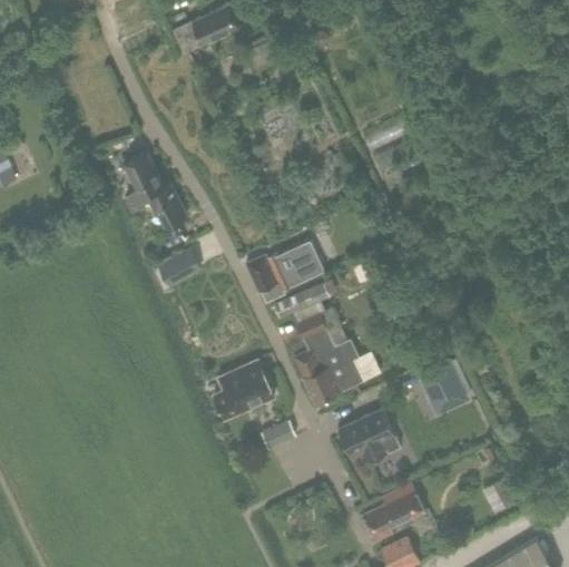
[(173,31),(183,52),(237,27),(227,6),(173,31)]
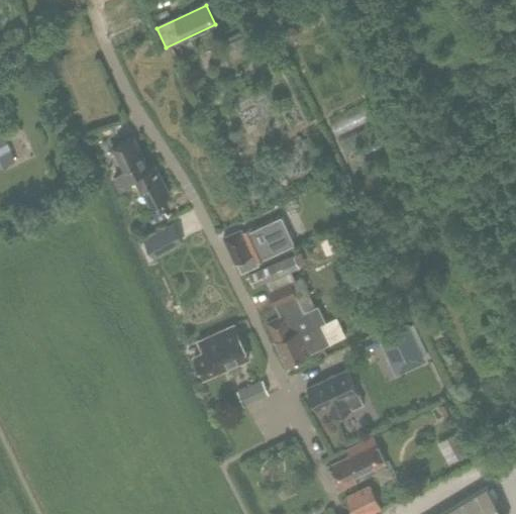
[(285,30),(283,35),(285,40),(290,43),(295,41),(297,36),(295,31),(290,29),(285,30)]
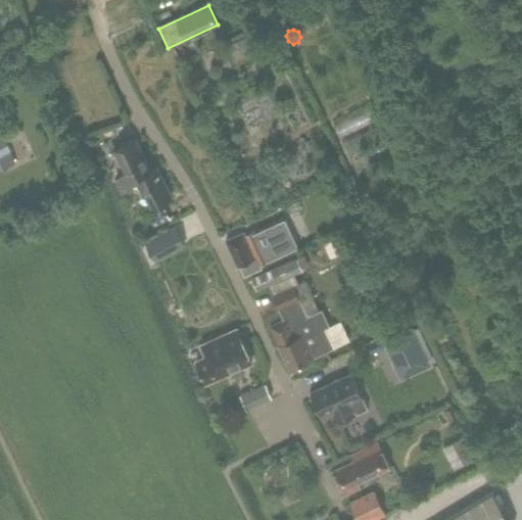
[(0,170),(13,164),(2,138),(0,139),(0,170)]
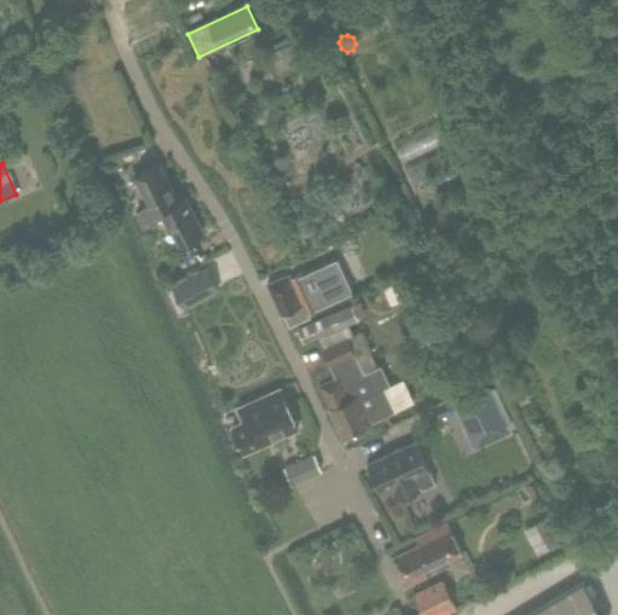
[(136,214),(139,220),(178,201),(159,164),(133,178),(148,207),(136,214)]
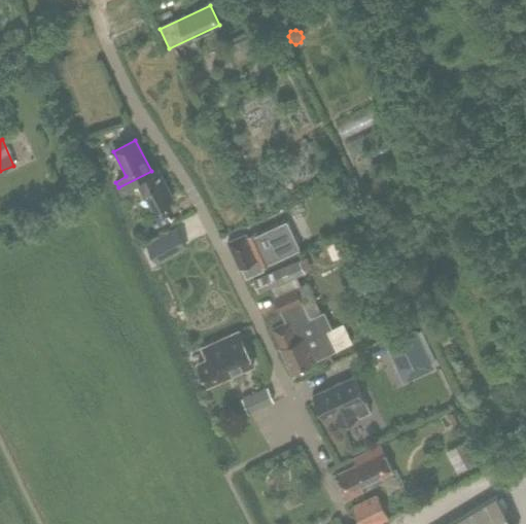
[(151,171),(118,187),(123,197),(133,190),(133,189),(139,186),(143,194),(142,194),(151,212),(173,201),(155,168),(151,171)]
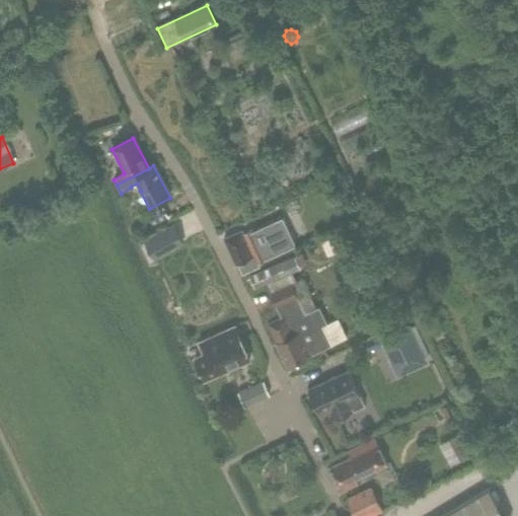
[(148,216),(154,228),(168,220),(161,208),(148,216)]
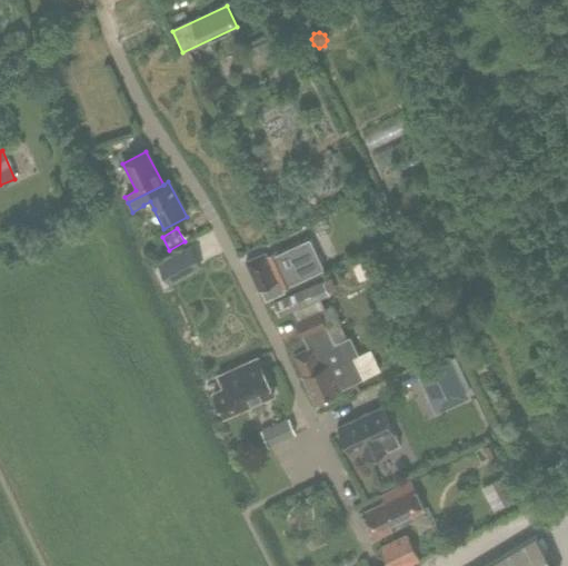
[(258,294),(262,304),(284,294),(282,291),(291,287),(326,271),(311,240),(277,254),(276,252),(266,257),(263,254),(245,264),(258,294)]
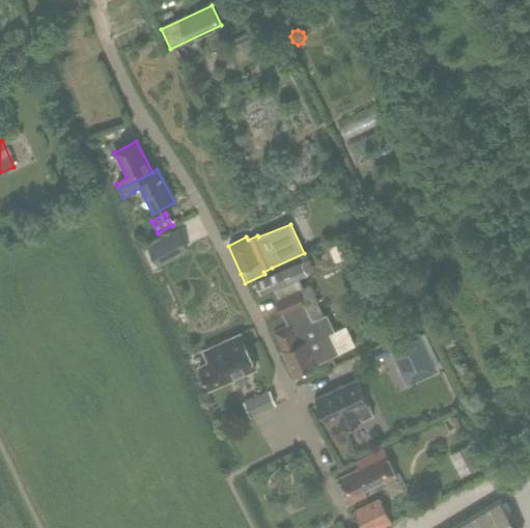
[(186,251),(176,232),(148,247),(158,267),(186,251)]
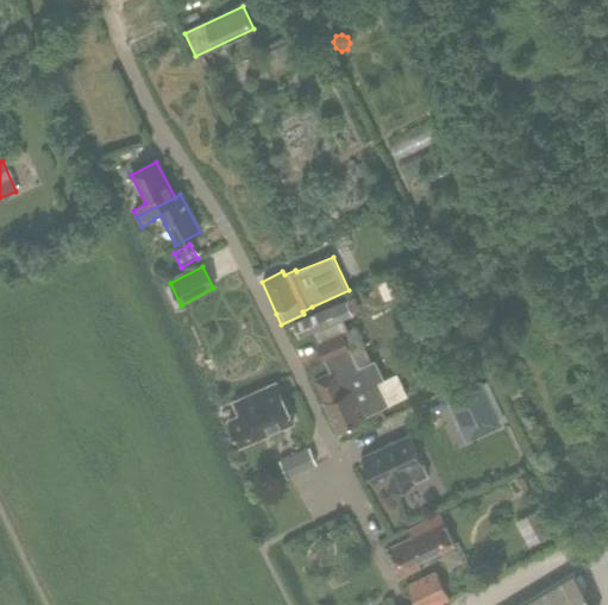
[(383,303),(399,297),(390,279),(376,285),(383,303)]
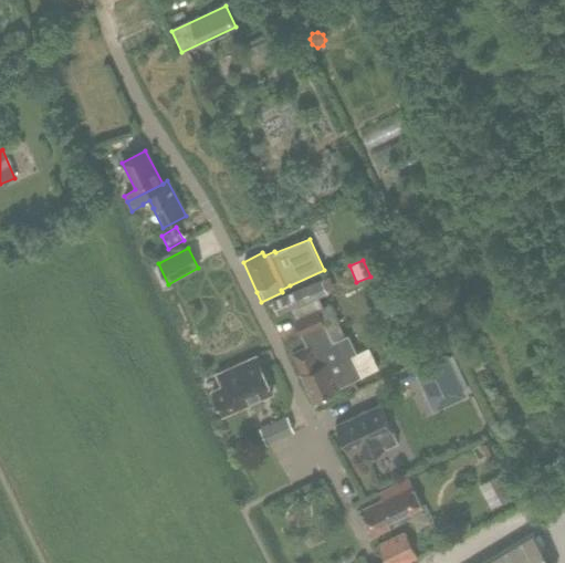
[(276,316),(334,292),(327,279),(271,304),(276,316)]
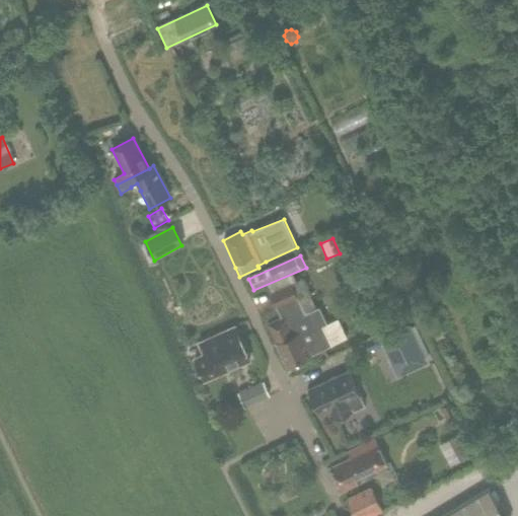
[(361,273),(364,282),(372,279),(369,270),(361,273)]
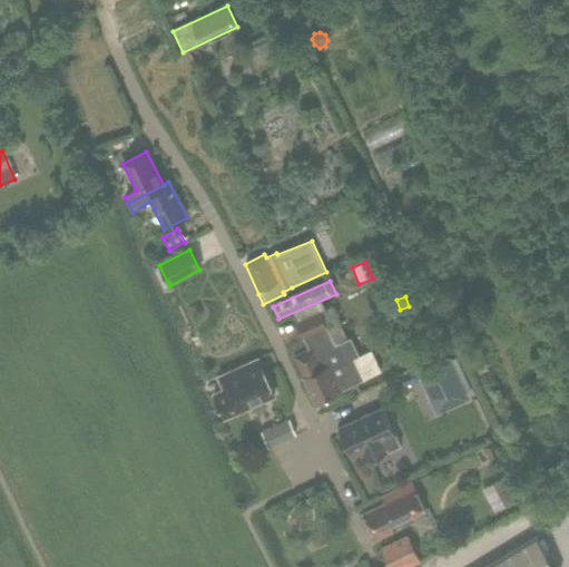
[(302,379),(314,404),(381,373),(370,351),(357,357),(350,339),(334,346),(320,315),(295,325),(307,351),(294,358),(303,378),(302,379)]
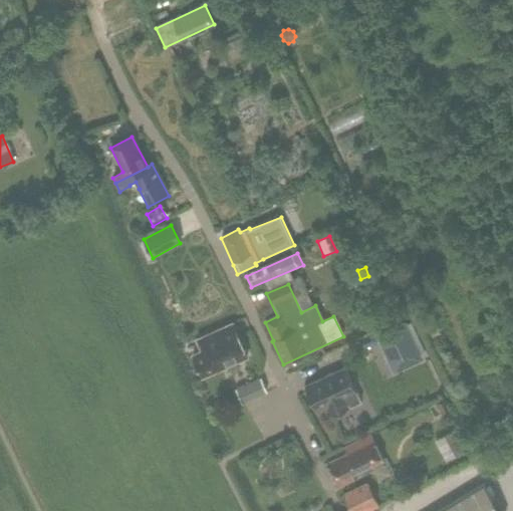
[(375,336),(393,374),(423,360),(405,322),(375,336)]
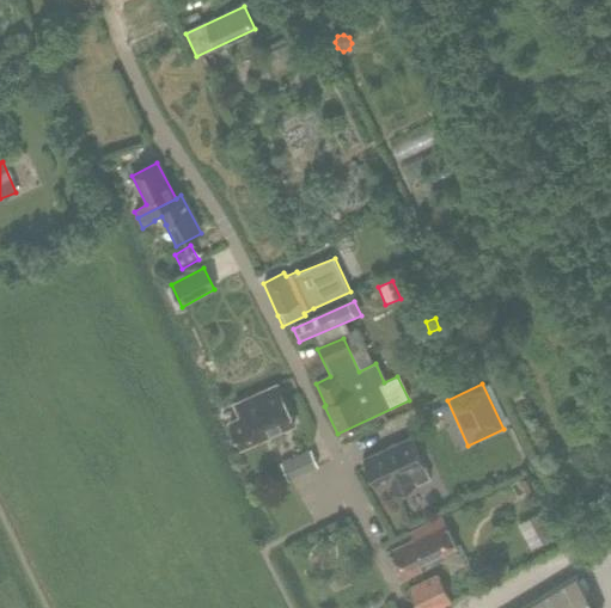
[(227,424),(239,450),(268,437),(266,433),(287,423),(277,403),(282,400),(276,387),(233,405),(239,418),(227,424)]
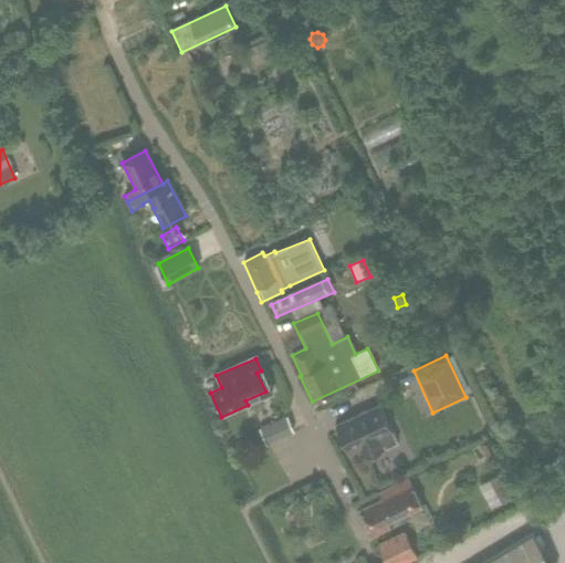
[(396,444),(378,406),(335,426),(349,458),(357,455),(361,461),(396,444)]
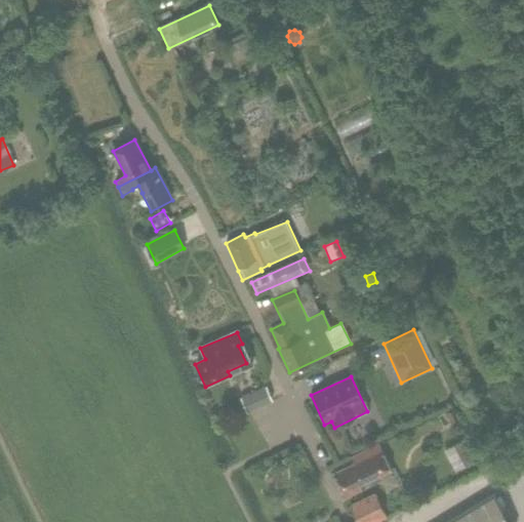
[(266,389),(240,399),(246,413),(272,403),(266,389)]
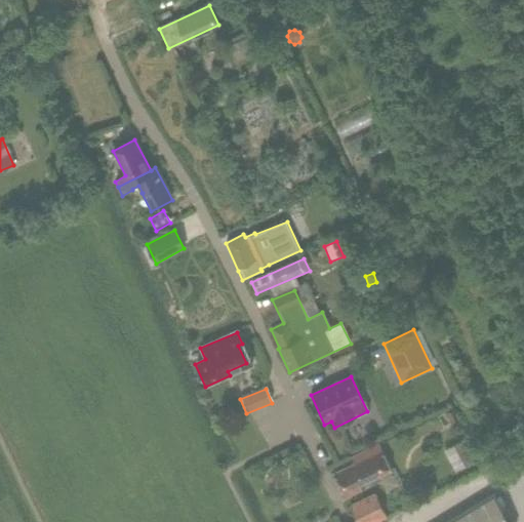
[(445,415),(450,426),(460,422),(455,411),(445,415)]
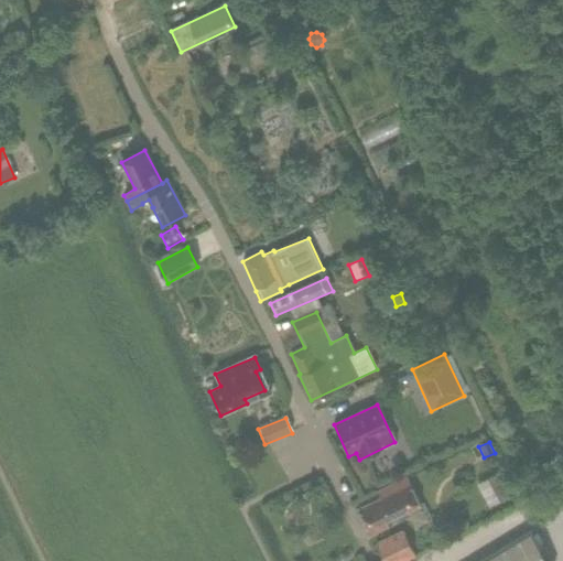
[(486,479),(499,505),(512,497),(499,473),(486,479)]
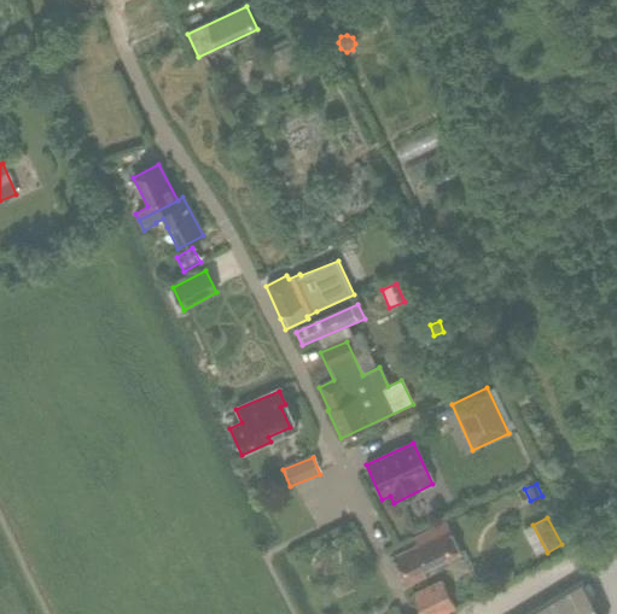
[(459,555),(444,525),(413,541),(417,547),(394,557),(407,586),(424,579),(421,573),(459,555)]
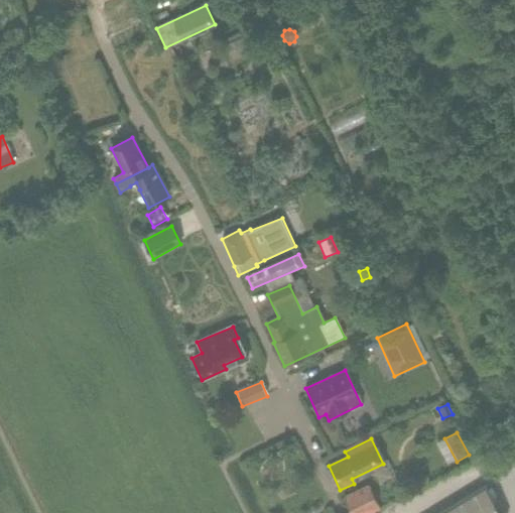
[(372,512),(379,509),(368,486),(343,498),(350,512),(372,512)]
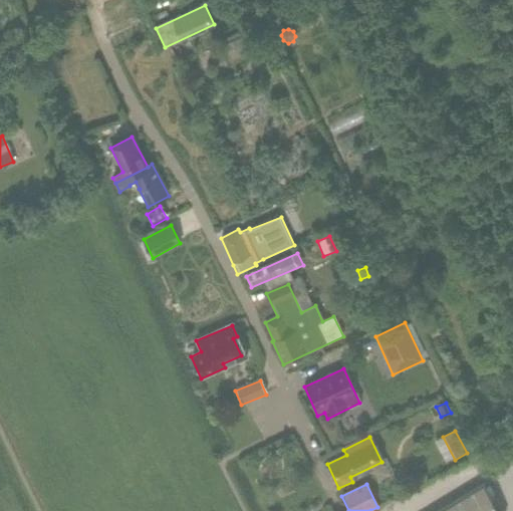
[(498,510),(482,486),(441,510),(498,510)]
